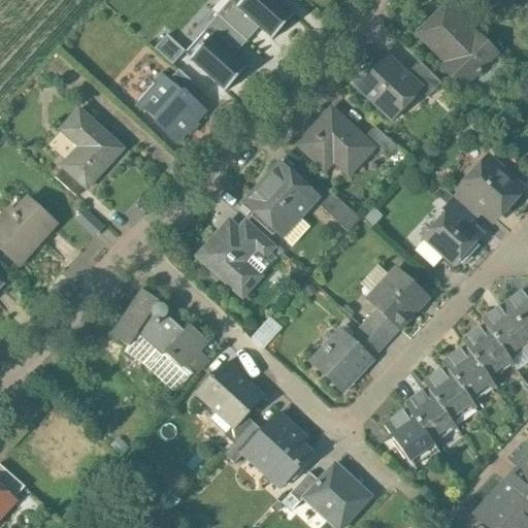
[(241,0),(236,7),(235,7),(259,29),(271,40),(294,14),(277,0),(241,0)]
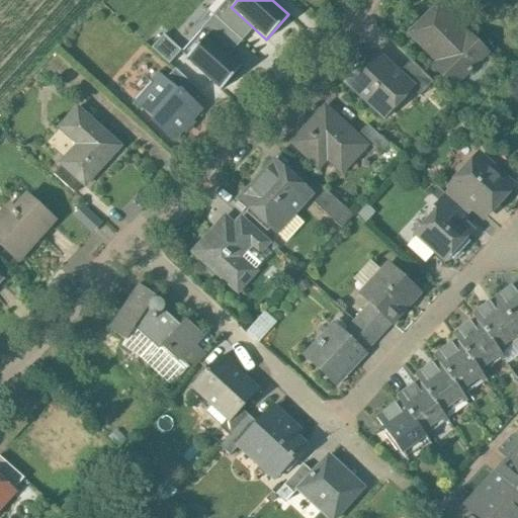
[(232,7),(226,2),(213,16),(242,41),(254,28),(231,7),(232,7)]
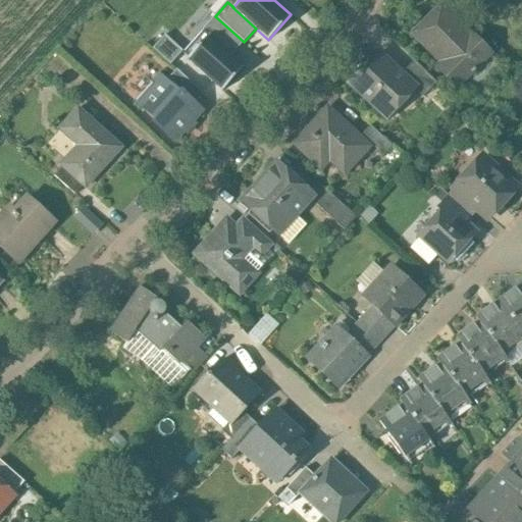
[(488,54),(470,36),(441,8),(415,34),(432,52),(427,57),(457,86),(488,54)]
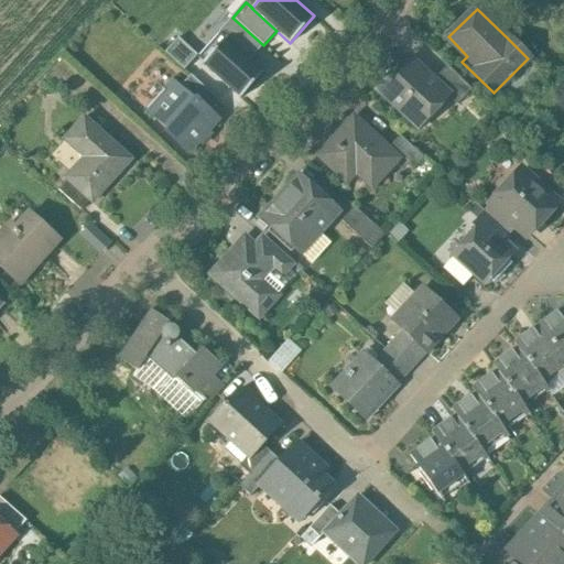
[(263,45),(232,18),(218,33),(225,38),(226,38),(250,60),(263,45)]
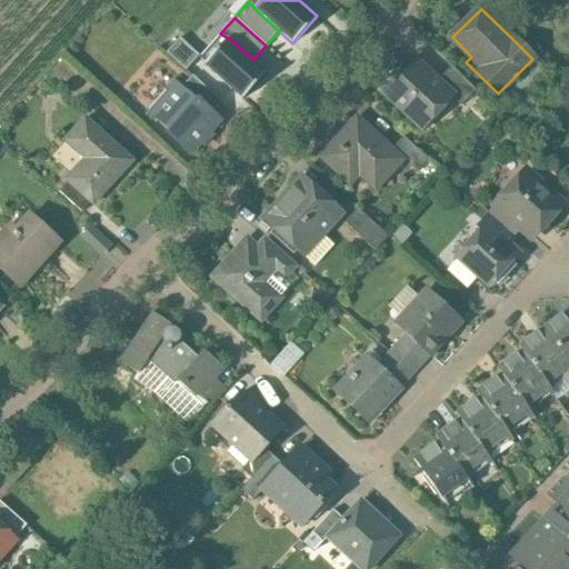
[(189,66),(200,52),(179,35),(168,48),(189,66)]
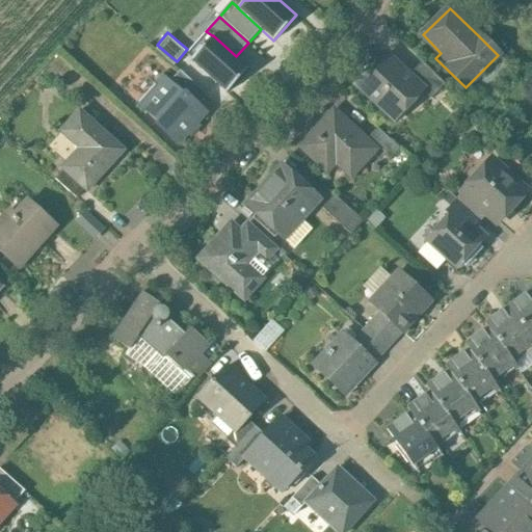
[(236,56),(213,35),(212,35),(190,60),(227,94),(249,68),(236,56)]
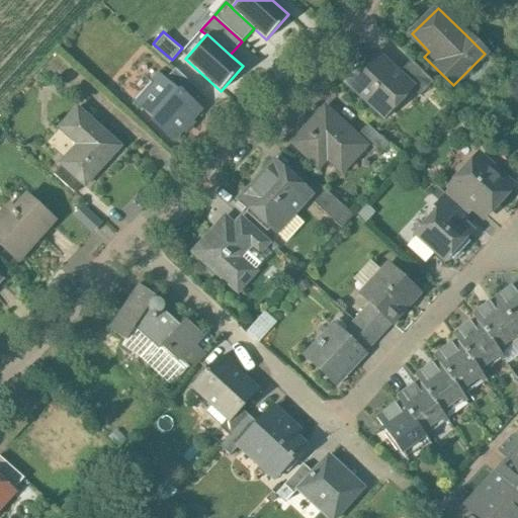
[(387,38),(379,48),(401,67),(410,57),(387,38)]
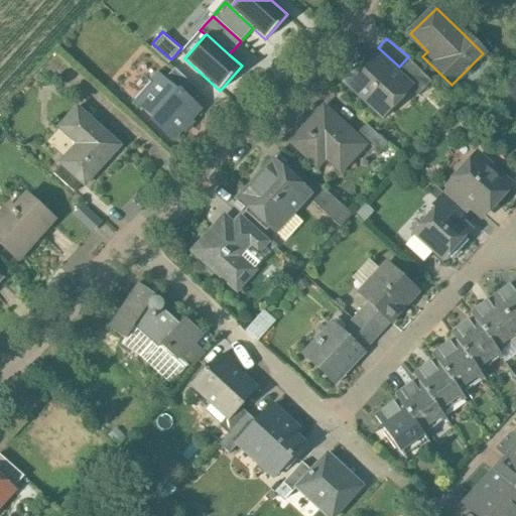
[(396,74),(373,52),(346,83),(382,116),(408,87),(405,84),(406,83),(396,74)]
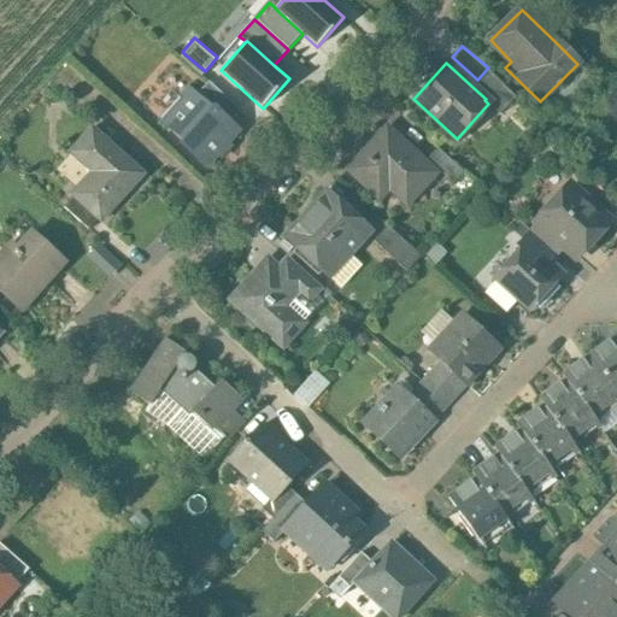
[(489,71),(474,88),(486,99),(485,100),(488,104),(500,115),(516,98),(489,71)]
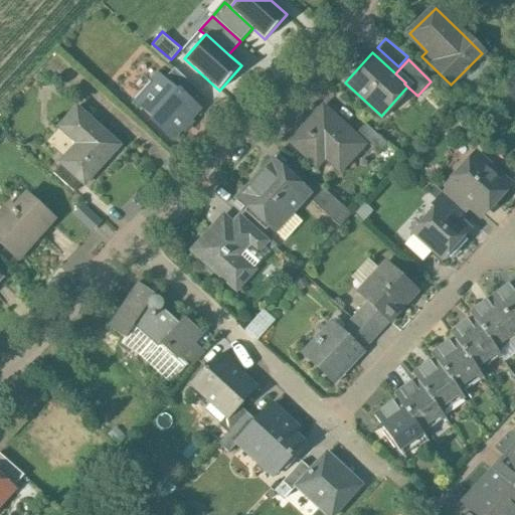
[(200,94),(174,69),(163,80),(177,93),(178,92),(191,104),(200,94)]
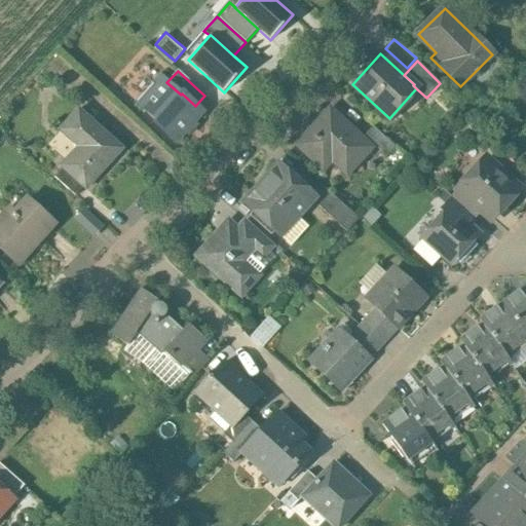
[(166,82),(162,79),(157,85),(155,83),(143,97),(146,99),(140,105),(157,121),(154,124),(175,142),(184,130),(183,130),(191,121),(192,121),(201,111),(195,106),(182,94),(181,95),(166,82)]
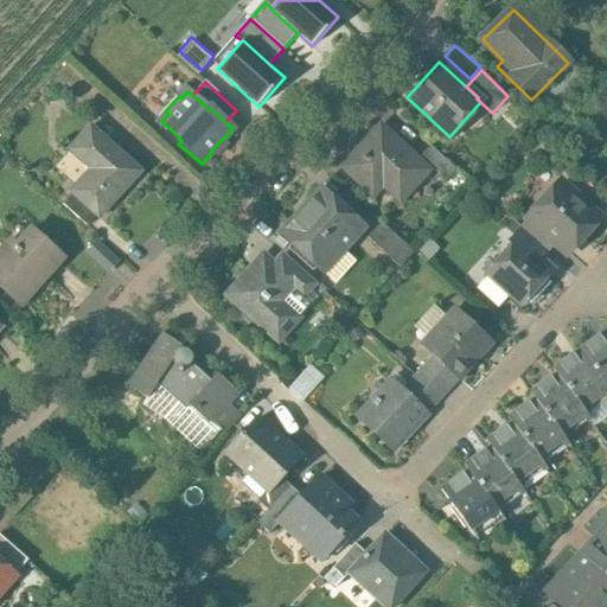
[(428,171),(379,126),(342,167),(363,187),(372,177),(400,202),(428,171)]
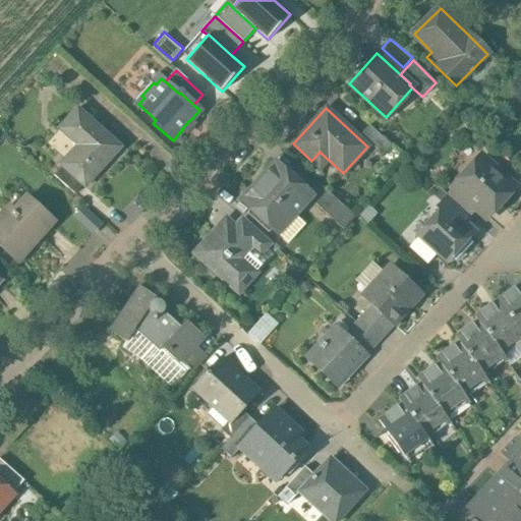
[(120,148),(77,110),(63,125),(81,142),(61,165),(83,185),(84,186),(120,148)]
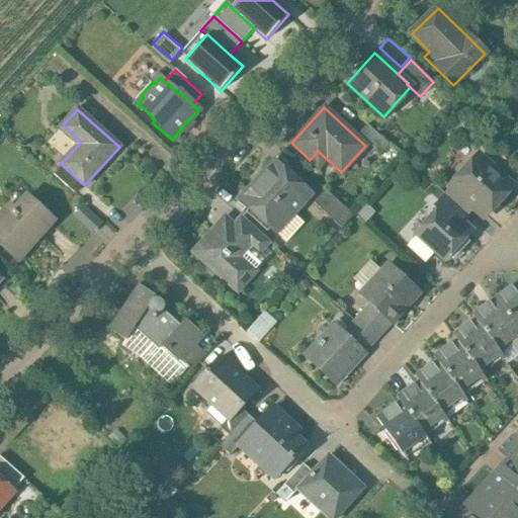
[(389,145),(366,124),(358,134),(380,154),(389,145)]
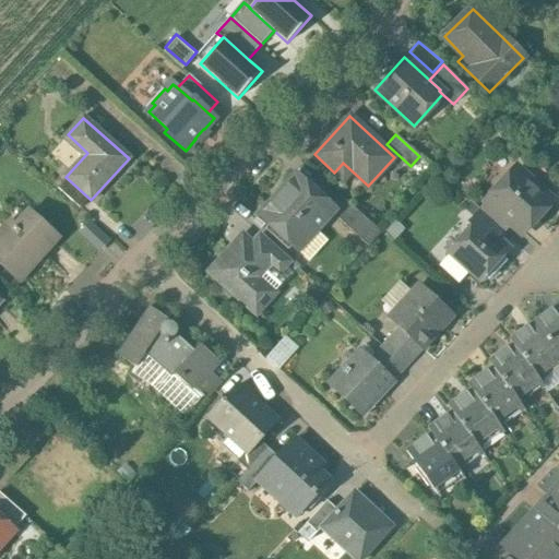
[(550,202),(515,170),(488,201),(511,222),(523,232),(550,202)]
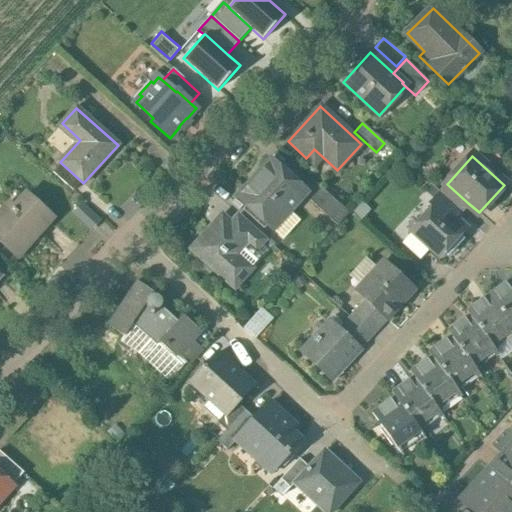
[(307,191),(271,159),(236,198),(272,230),(307,191)]
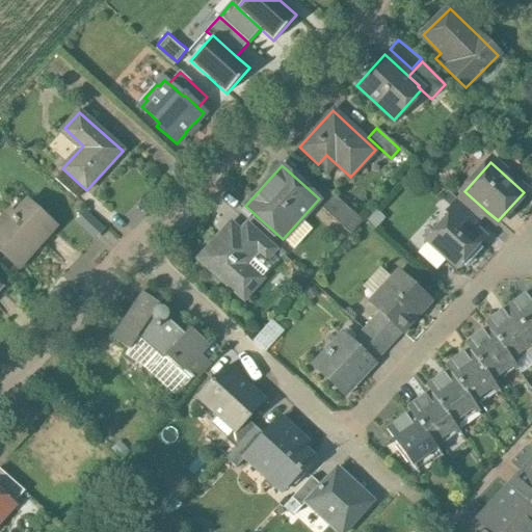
[(85,189),(63,169),(54,179),(76,198),(85,189)]
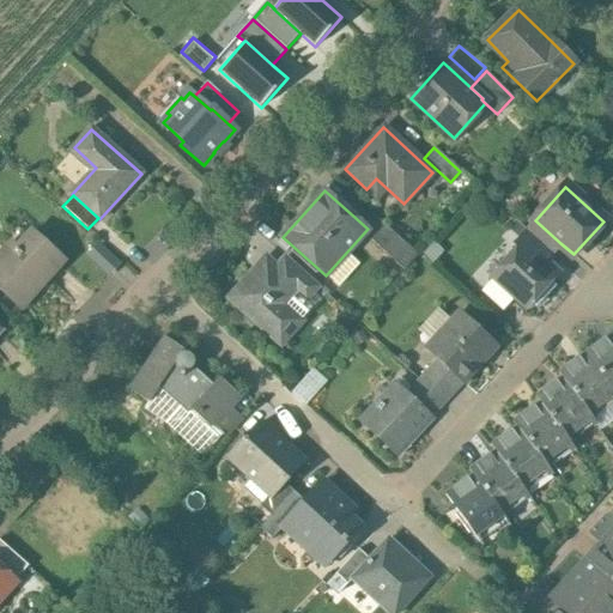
[(527,231),(515,220),(507,229),(519,240),(527,231)]
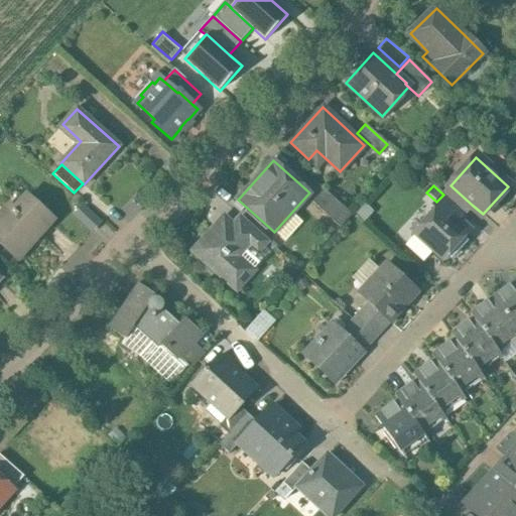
[(472,205),(455,188),(446,198),(465,214),(472,205)]
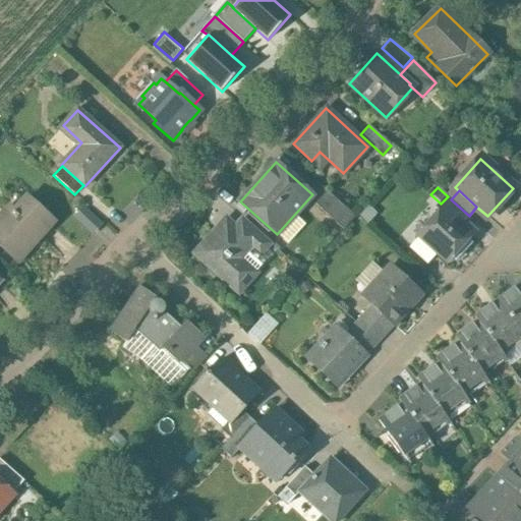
[(355,217),(327,191),(315,205),(343,230),(355,217)]
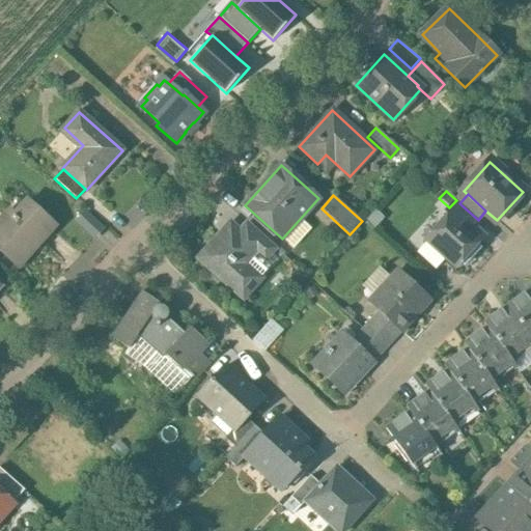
[(28,200),(4,226),(0,222),(0,251),(17,268),(55,225),(28,200)]
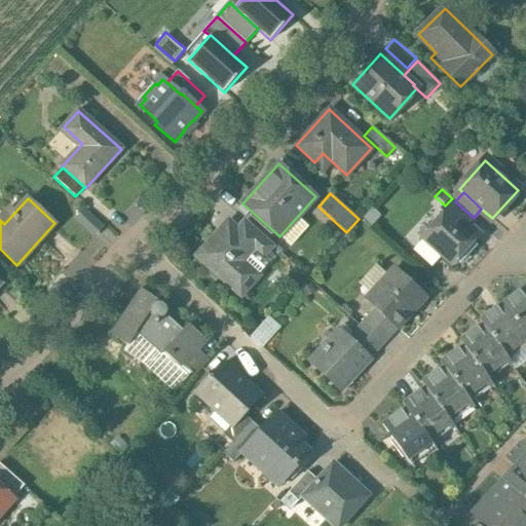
[(455,201),(452,198),(445,205),(440,211),(443,214),(454,224),(456,222),(463,228),(464,227),(474,218),(455,201)]
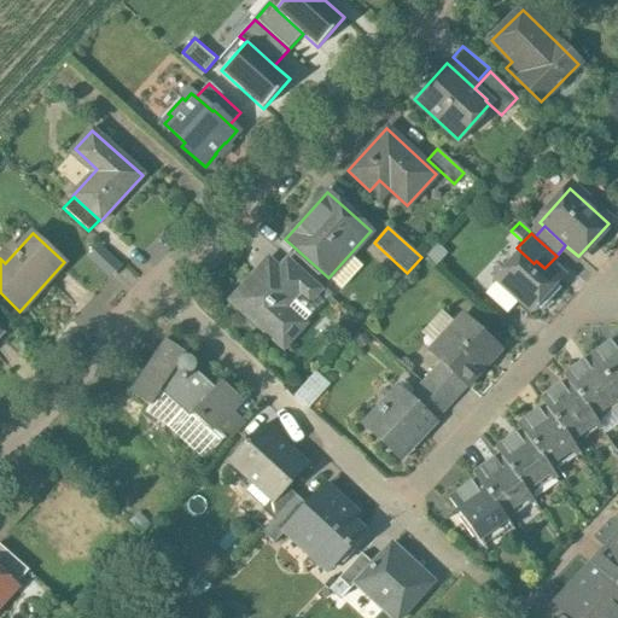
[(121,267),(98,245),(86,258),(109,280),(121,267)]
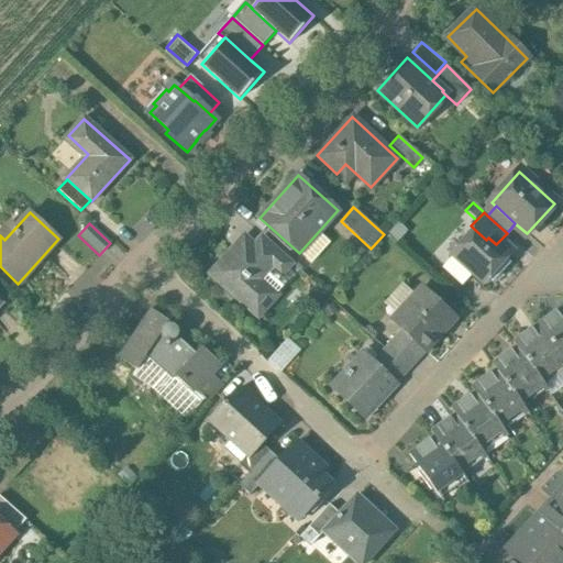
[(474,229),(452,254),(454,255),(442,267),(462,285),(473,273),(484,283),(509,254),(497,243),(496,244),(488,238),(486,240),(474,229)]
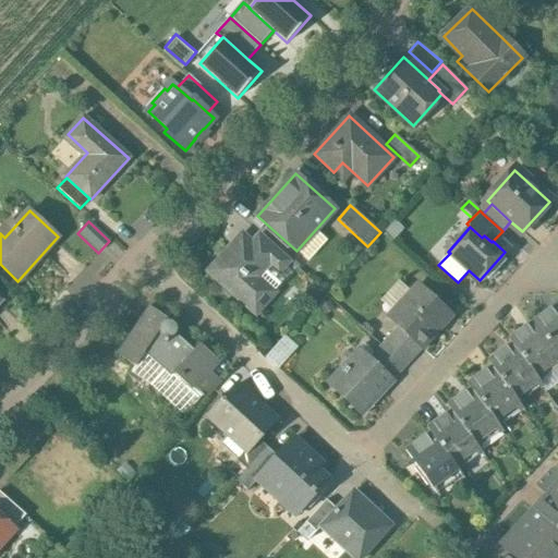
[(288,261),(261,235),(252,245),(251,246),(278,271),(288,261)]
